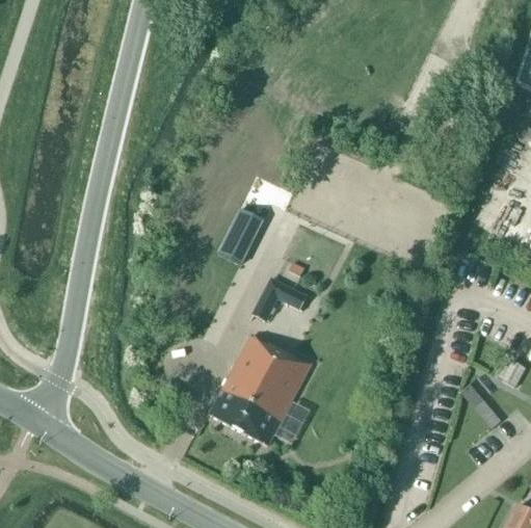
[(300,311),(308,296),(270,278),(251,315),(266,321),(277,298),(300,311)]
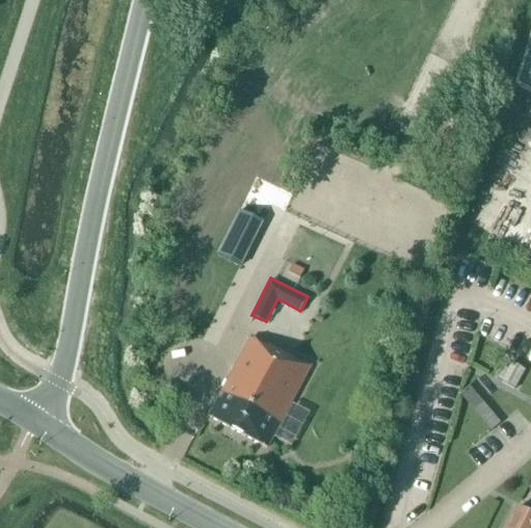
[(267,345),(251,337),(209,414),(268,445),(312,364),(269,343),(267,345)]
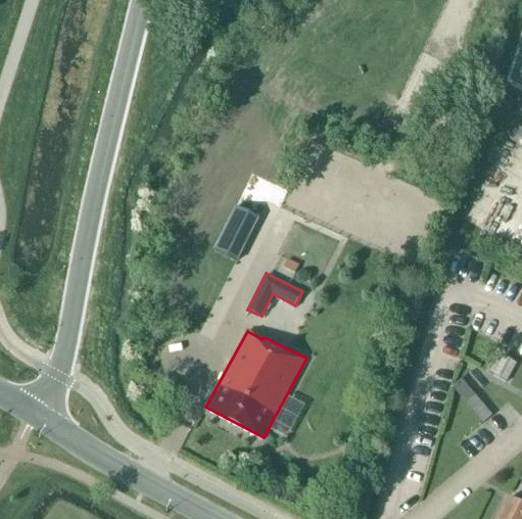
[(517,361),(503,352),(500,360),(495,358),(490,368),(494,370),(492,373),(507,380),(517,361)]
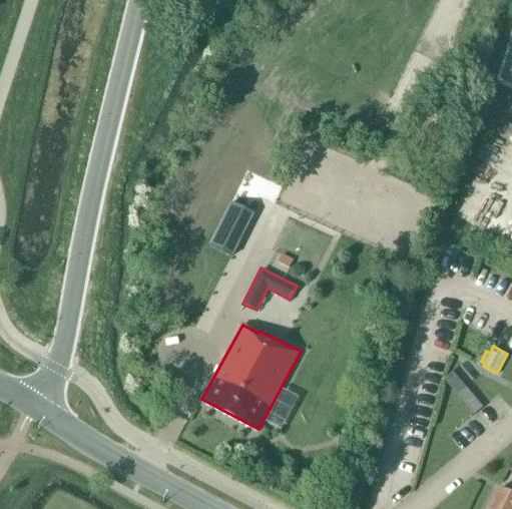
[(473,413),(483,405),(454,370),(444,378),(473,413)]
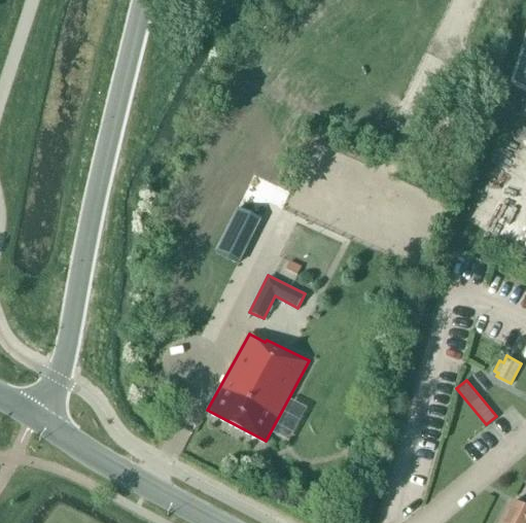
[(525,498),(522,506),(512,500),(500,522),(525,522),(525,498)]
